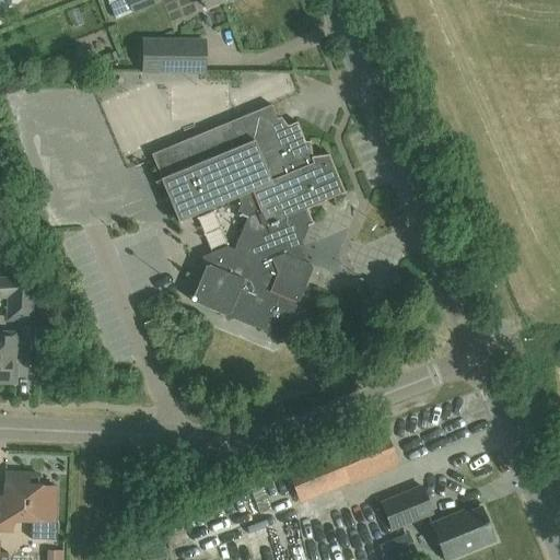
[(154,0),(106,0),(114,19),(131,12),(156,2),(154,0)]
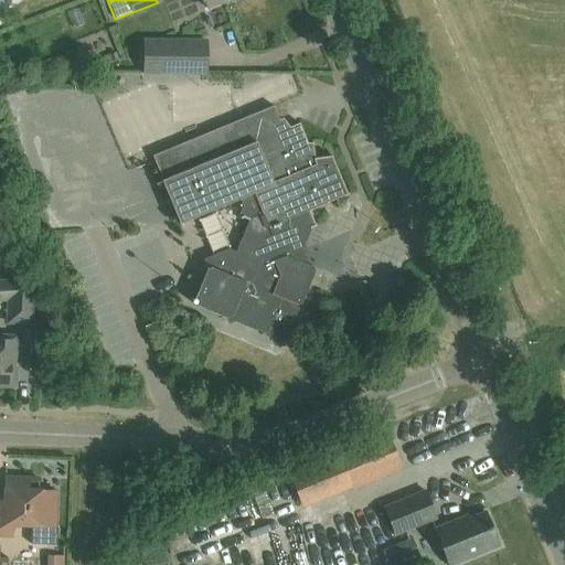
[(170,0),(180,32),(199,27),(191,0),(170,0)]
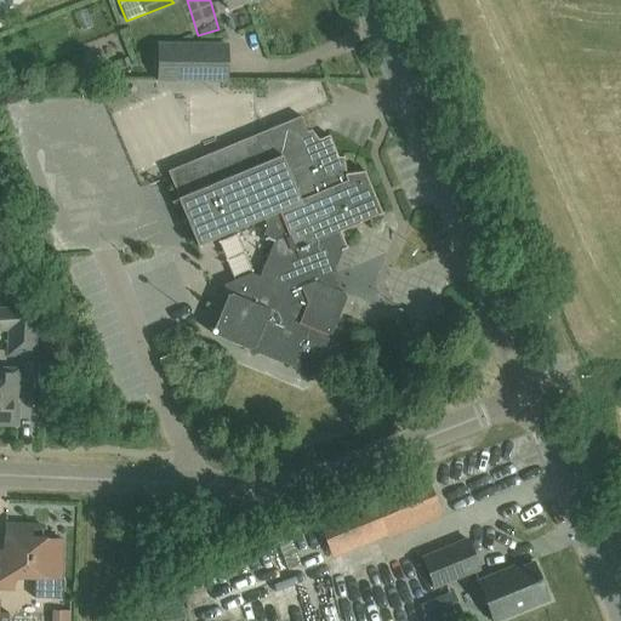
[(227,46),(158,45),(157,79),(226,79),(227,46)]
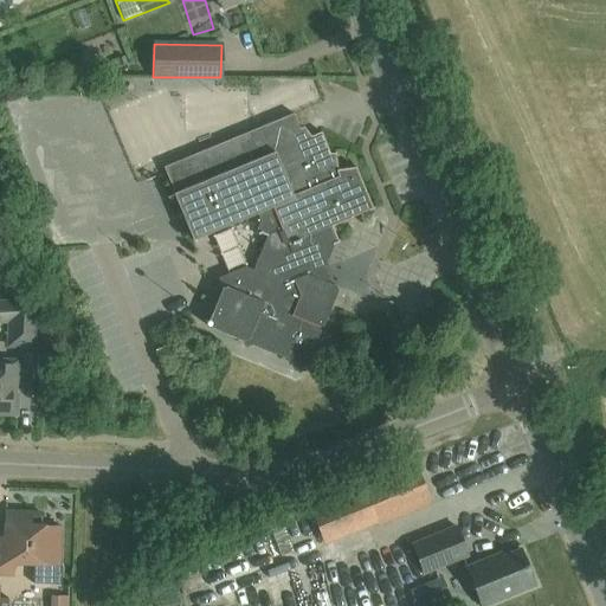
[(244,347),(251,345),(285,359),(288,365),(295,363),(303,366),(307,365),(320,330),(318,327),(322,324),(337,290),(335,285),(327,282),(330,272),(326,262),(333,244),(337,242),(331,225),(350,217),(373,208),(356,167),(337,169),(334,153),(329,154),(321,131),(310,136),(303,127),(298,129),(294,114),(165,167),(166,172),(174,193),(173,193),(192,239),(256,213),(259,221),(256,229),(257,233),(257,234),(260,233),(266,236),(252,269),(245,266),(218,277),(221,288),(206,322),(208,327),(242,341),(244,347)]
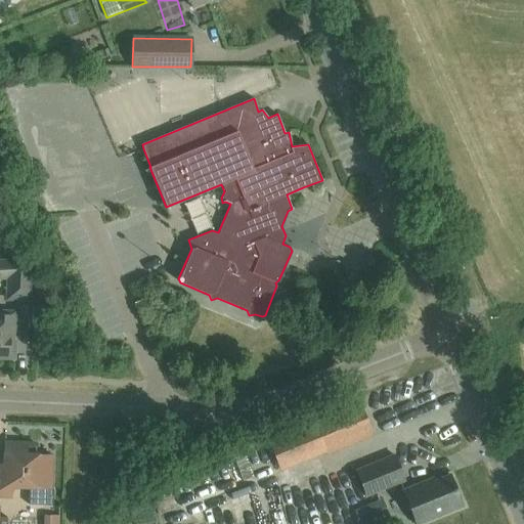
[(30,300),(31,277),(32,277),(33,258),(0,259),(0,279),(8,279),(7,299),(30,300)]
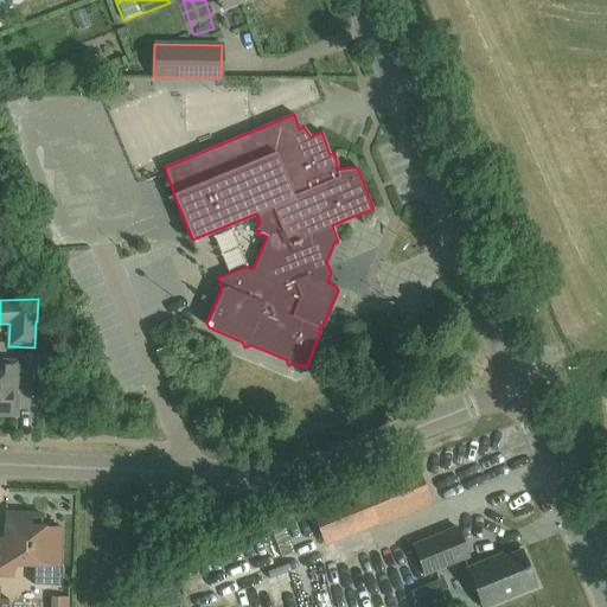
[(0,414),(17,415),(19,363),(0,362),(0,414)]
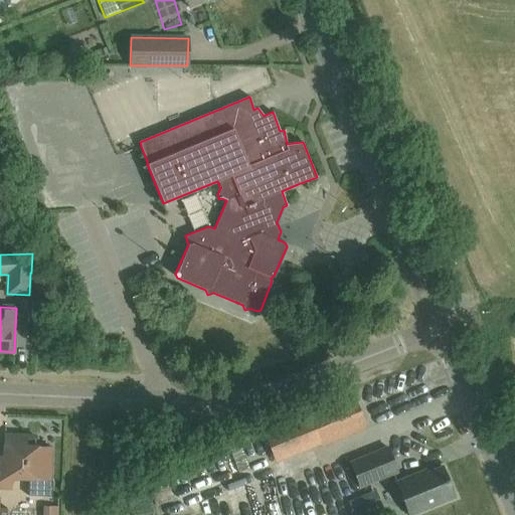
[(352,395),(307,413),(262,432),(274,462),(319,444),(364,425),(352,395)]
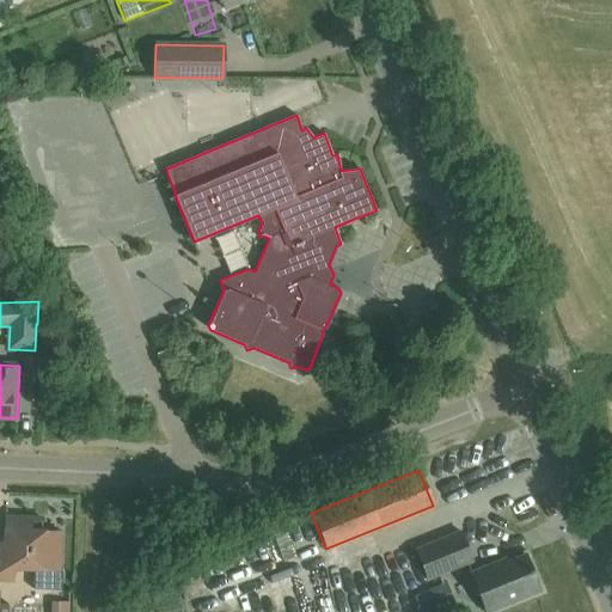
[(59,570),(60,532),(41,531),(42,518),(5,516),(4,542),(0,540),(0,580),(13,581),(13,568),(59,570)]
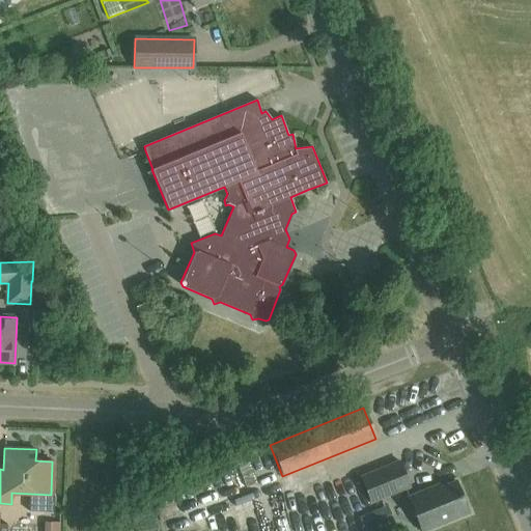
[(360,476),(370,504),(411,487),(399,460),(360,476)]
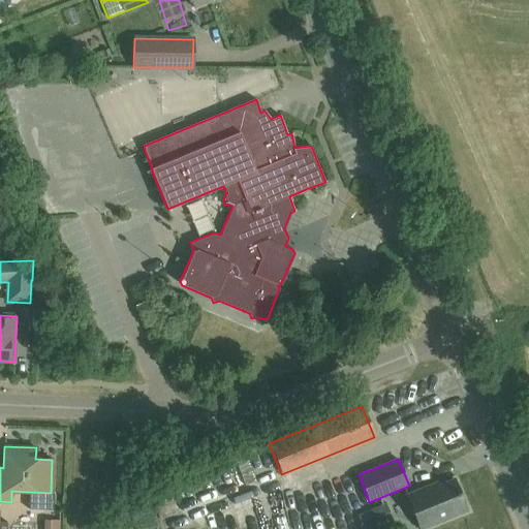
[(421,528),(467,510),(454,478),(438,486),(436,483),(407,495),(421,528)]
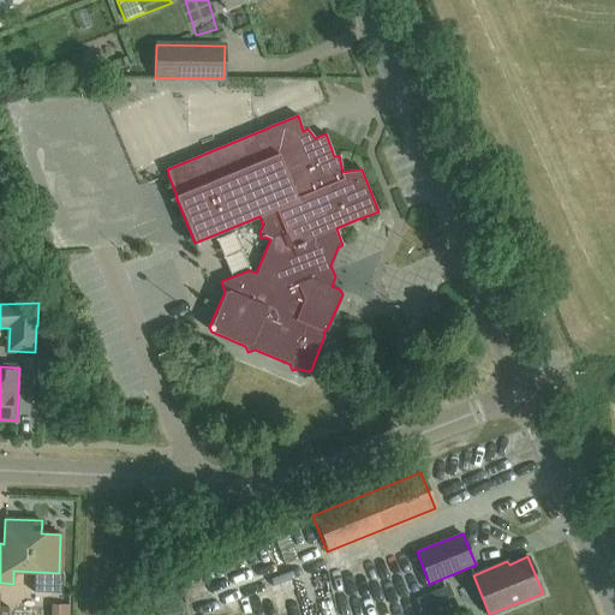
[(439,589),(416,598),(422,614),(431,614),(446,609),(439,589)]
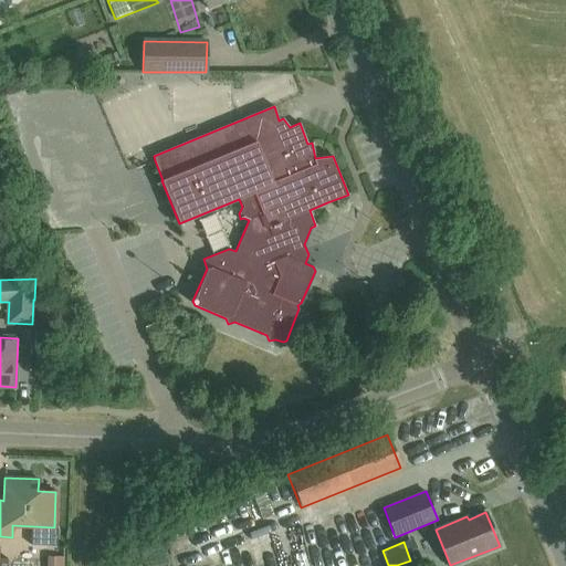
[(64,565),(63,544),(48,545),(48,565),(64,565)]
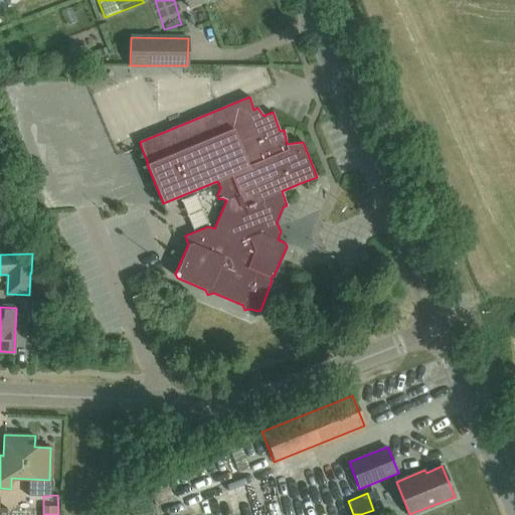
[(6,514),(17,514),(21,514),(23,497),(8,496),(6,514)]
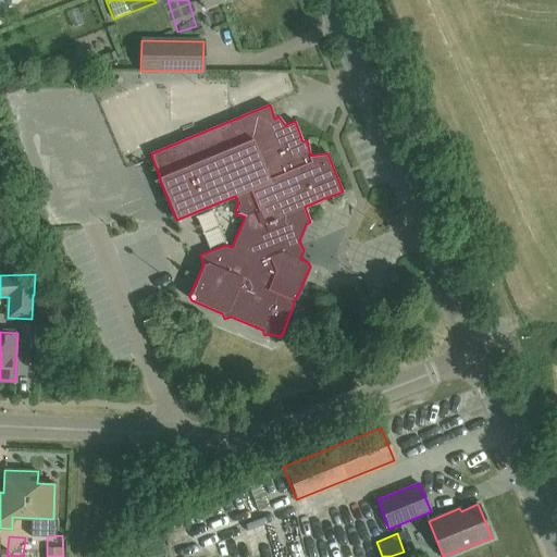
[(288,556),(284,546),(274,551),(276,556),(288,556)]
